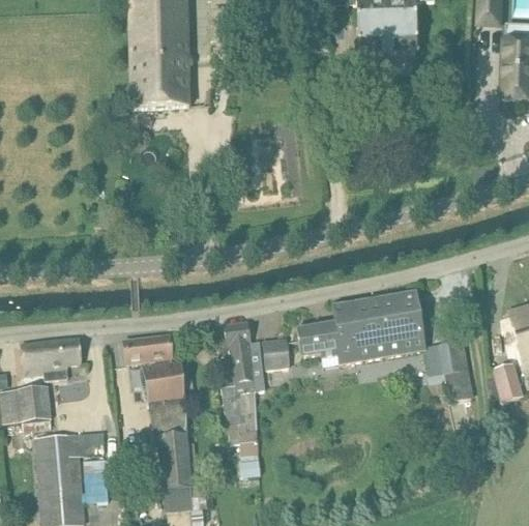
[(128,0),(130,89),(131,110),(189,108),(188,87),(186,0),(128,0)]
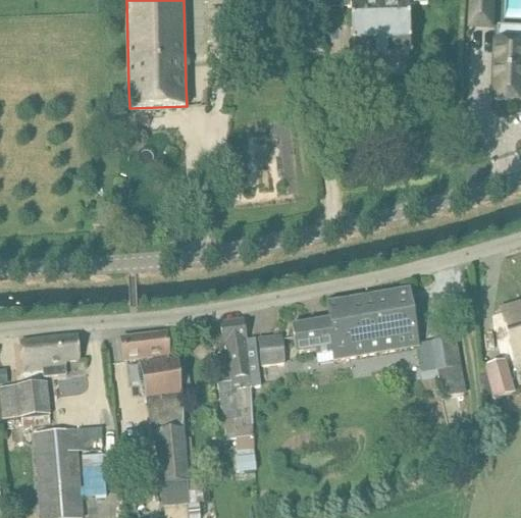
[(321,0),(322,6),(322,7),(323,7),(351,6),(352,31),(353,55),(410,53),(409,4),(427,3),(427,0),(321,0)]
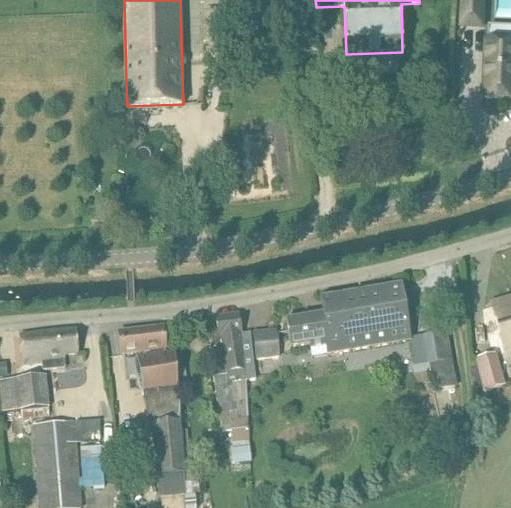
[(461,0),(460,27),(487,28),(487,0),(461,0)]
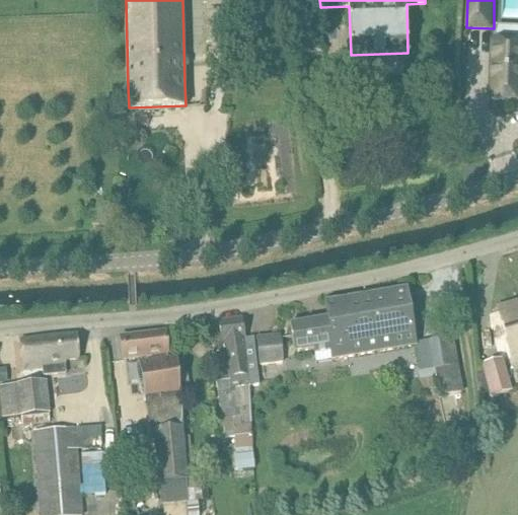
[(491,38),(490,99),(517,100),(517,38),(496,38),(491,38)]
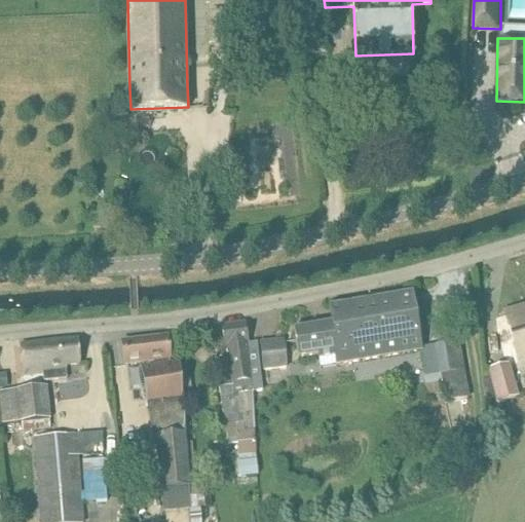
[(228,43),(215,44),(217,73),(230,72),(228,43)]
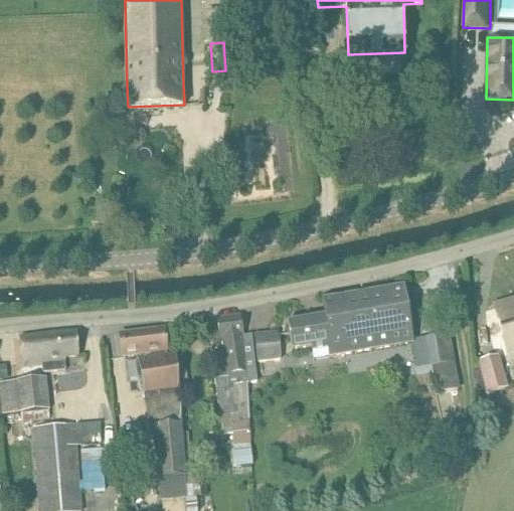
[(94,201),(94,206),(97,210),(102,210),(106,207),(106,202),(103,198),(98,198),(94,201)]
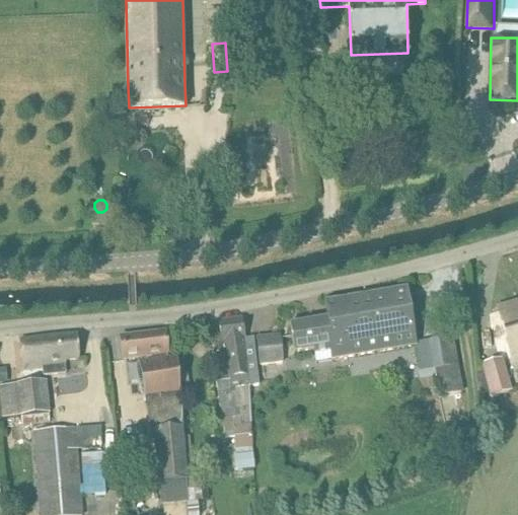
[(415,344),(410,307),(405,287),(326,300),(328,316),(291,323),(294,343),(295,352),(314,349),(316,359),(415,344)]
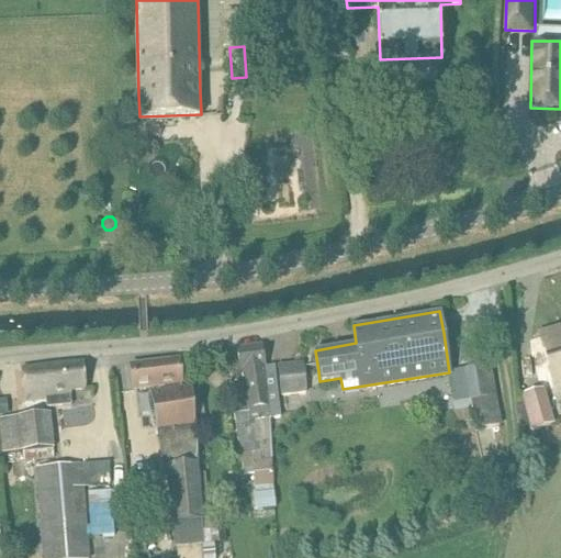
[(560,326),(540,333),(556,384),(560,382),(560,326)]
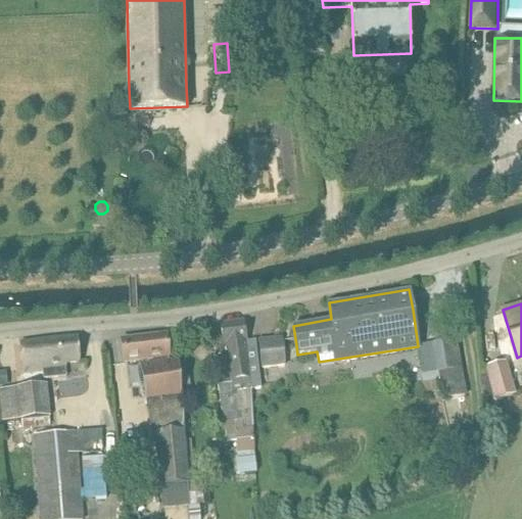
[(230,377),(218,379),(222,418),(225,418),(228,438),(236,437),(237,447),(238,447),(239,456),(240,462),(244,461),(245,472),(246,478),(256,476),(255,470),(257,469),(256,460),(254,445),(250,386),(262,385),(258,358),(255,337),(246,338),(243,318),(222,321),(222,322),(224,340),(222,341),(220,343),(222,356),(224,358),(228,357),(230,377)]
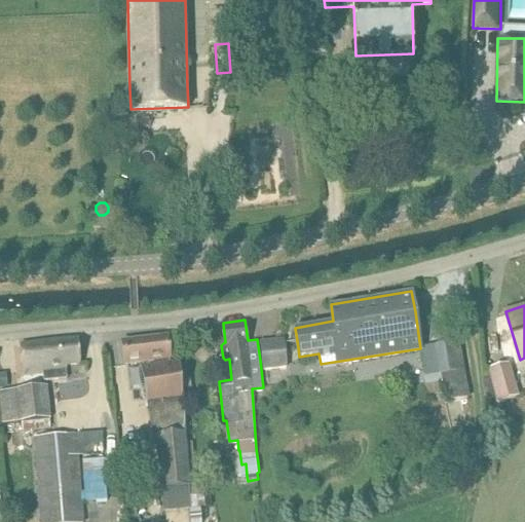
[(167,334),(124,339),(126,362),(148,360),(149,364),(142,365),(152,434),(156,434),(161,487),(162,486),(164,508),(190,506),(189,485),(190,485),(185,432),(184,420),(183,379),(180,359),(170,361),(170,357),(171,357),(167,334)]
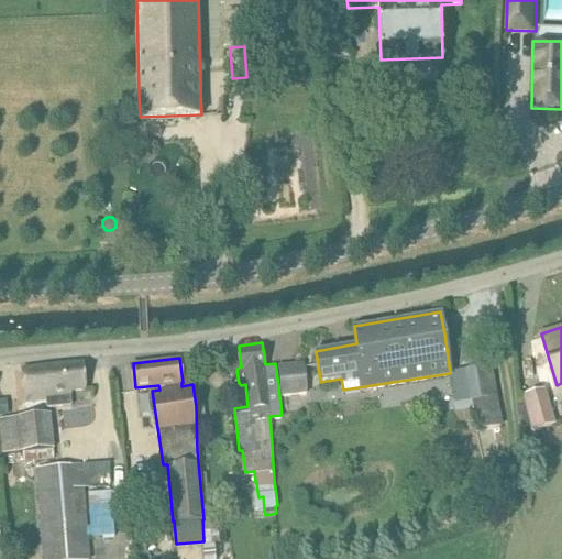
[(87,387),(87,382),(85,360),(22,366),(24,388),(25,399),(45,397),(46,405),(72,403),(69,388),(87,387)]
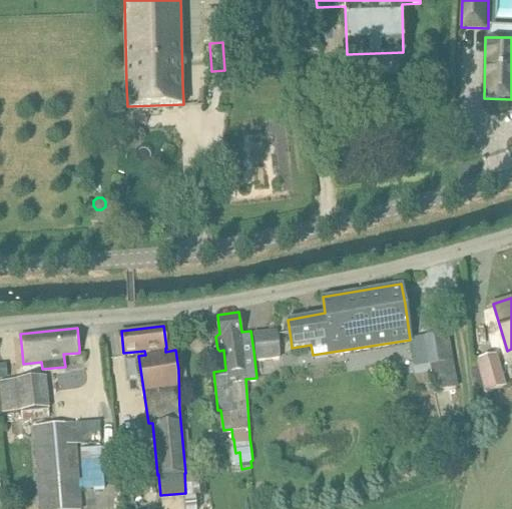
[(254,330),(258,359),(266,358),(266,362),(273,361),(272,357),(280,356),(277,328),(254,330)]
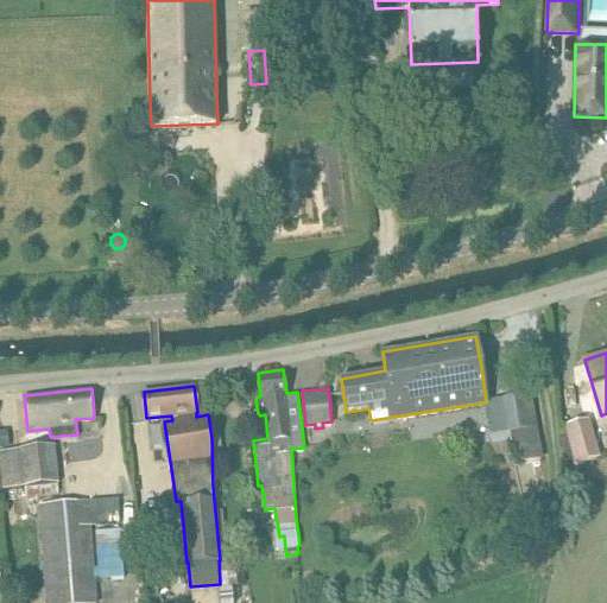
[(524,392),(486,400),(493,431),(509,429),(511,438),(514,437),(519,462),(525,461),(544,456),(531,394),(524,395),(524,392)]
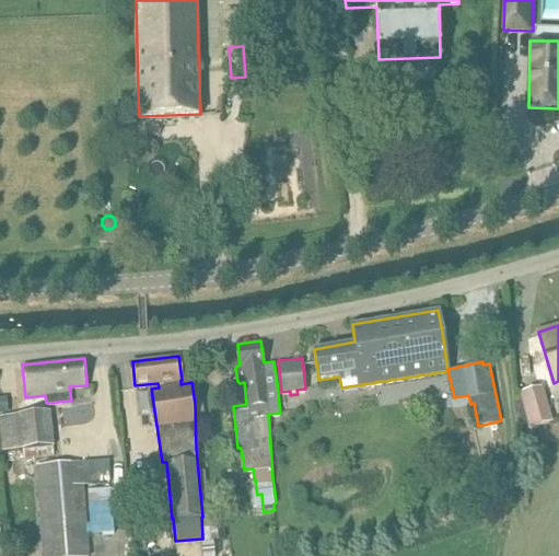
[(540,389),(522,394),(521,392),(514,393),(519,436),(526,435),(534,432),(533,428),(550,423),(540,389)]
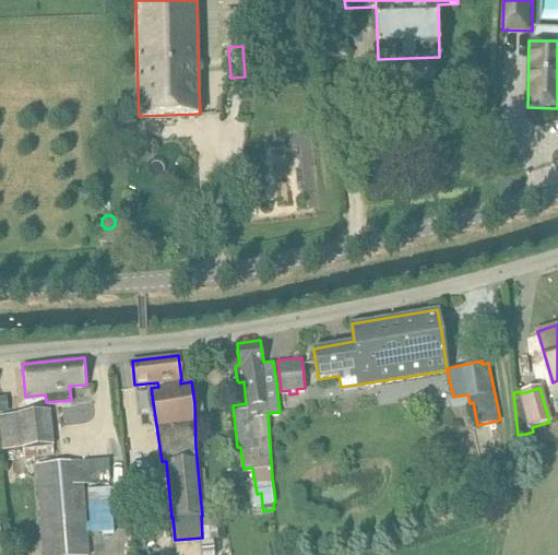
[(8,392),(0,392),(0,410),(9,409),(8,392)]
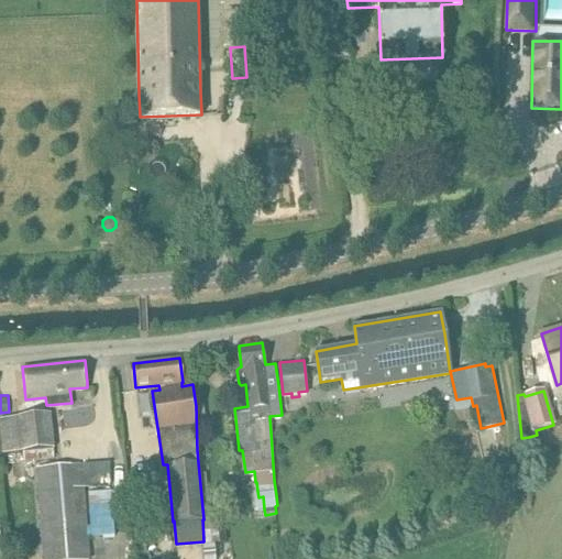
[(24,459),(55,456),(51,410),(0,415),(0,429),(2,451),(23,450),(24,459)]
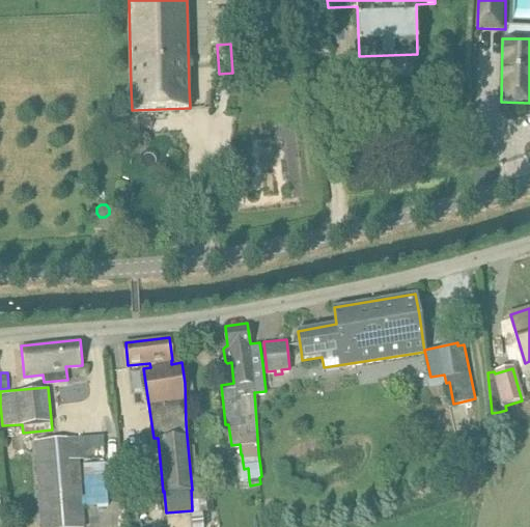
[(193,424),(186,424),(187,436),(192,490),(191,490),(192,510),(193,526),(204,526),(203,509),(214,508),(212,486),(199,487),(193,424)]
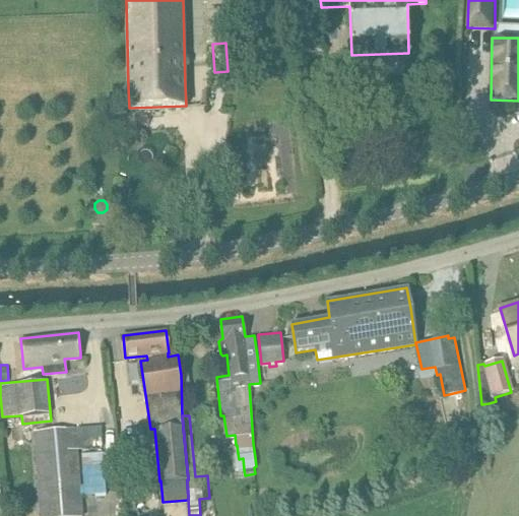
[(102,424),(76,426),(34,430),(40,515),(65,515),(83,514),(82,498),(85,498),(85,495),(107,493),(105,464),(107,464),(108,471),(119,470),(117,449),(106,449),(106,451),(81,453),(82,466),(84,484),(81,484),(78,447),(104,445),(102,424)]
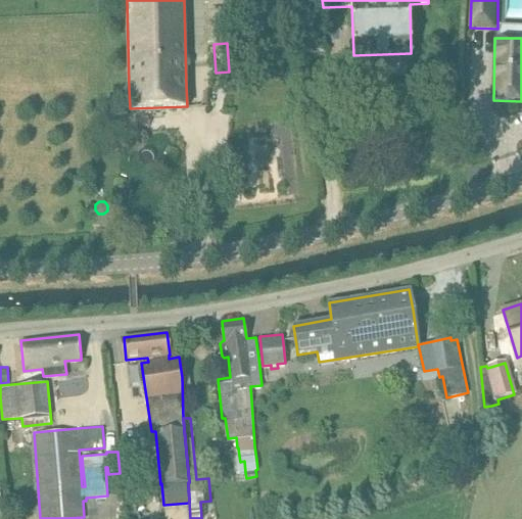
[(143,449),(119,451),(121,474),(140,473),(145,469),(143,449)]
